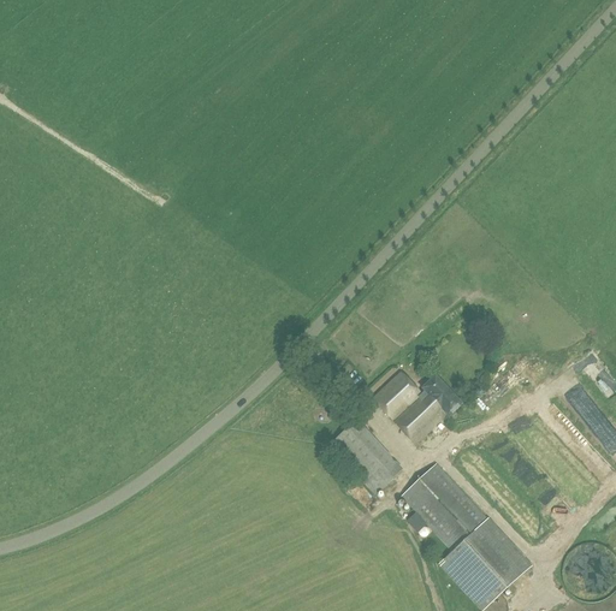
[(549,356),(549,369),(561,369),(562,356),(549,356)]
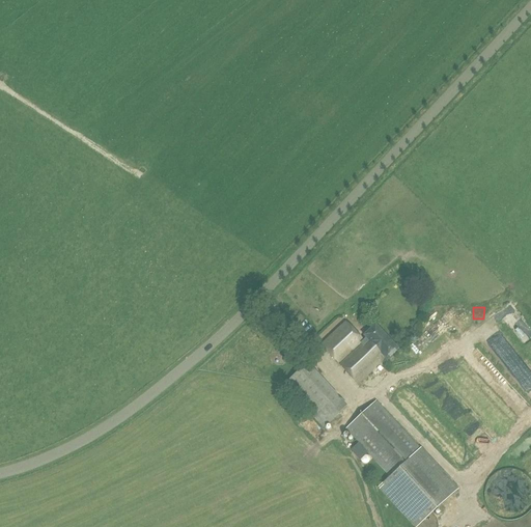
[(322,341),(358,380),(385,354),(387,356),(399,345),(376,321),(361,334),(346,319),(322,341)]
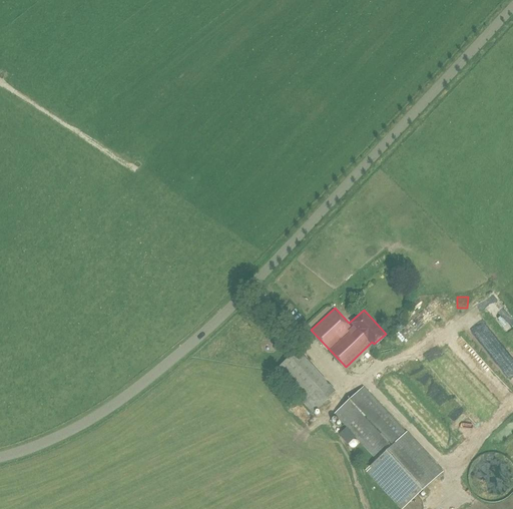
[(409,338),(415,333),(411,328),(405,333),(409,338)]
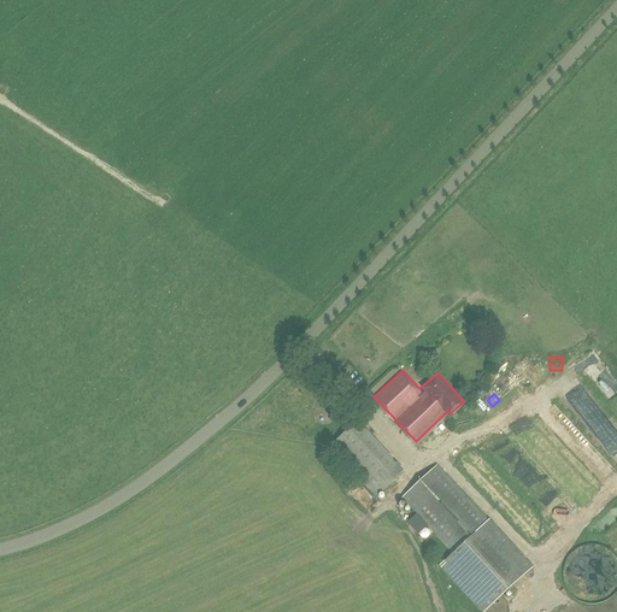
[(605,406),(599,409),(603,417),(609,415),(605,406)]
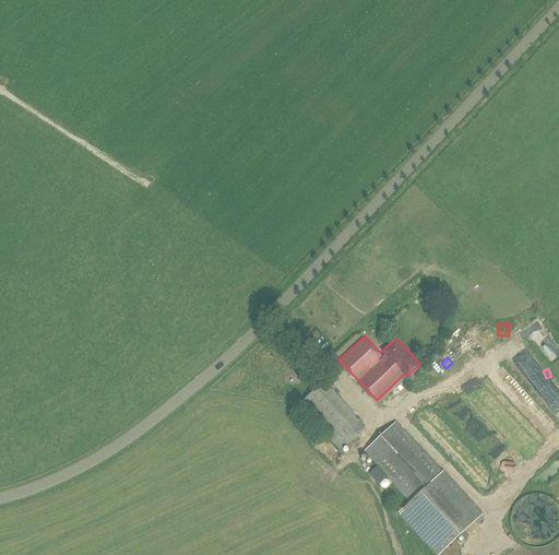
[(341,446),(366,424),(323,378),(299,400),(341,446)]
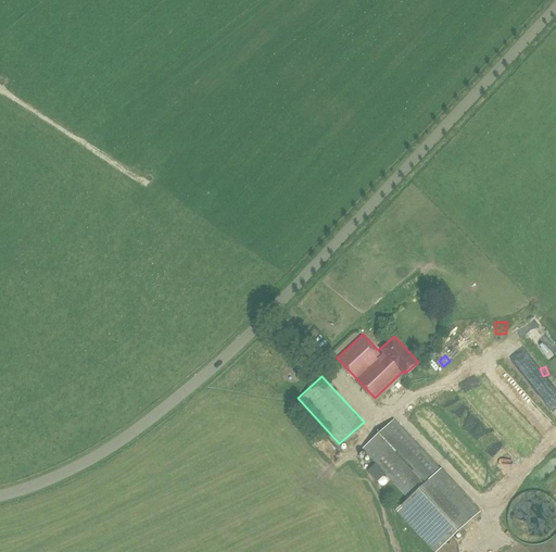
[(479,507),(394,416),(362,446),(407,494),(396,505),(436,548),(479,507)]
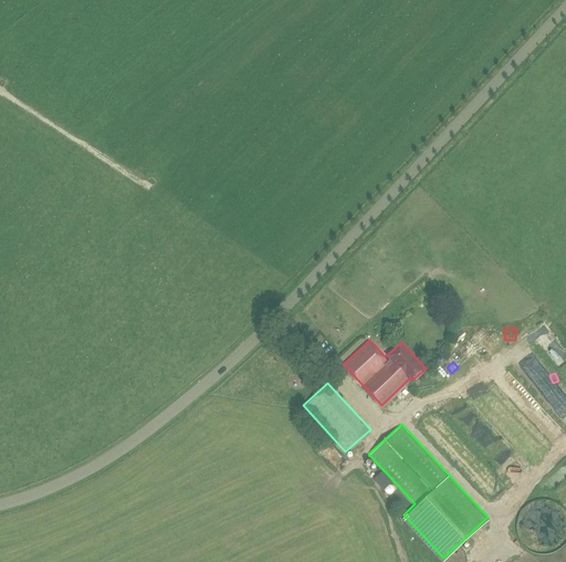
[(496,456),(499,459),(511,447),(509,445),(496,456)]
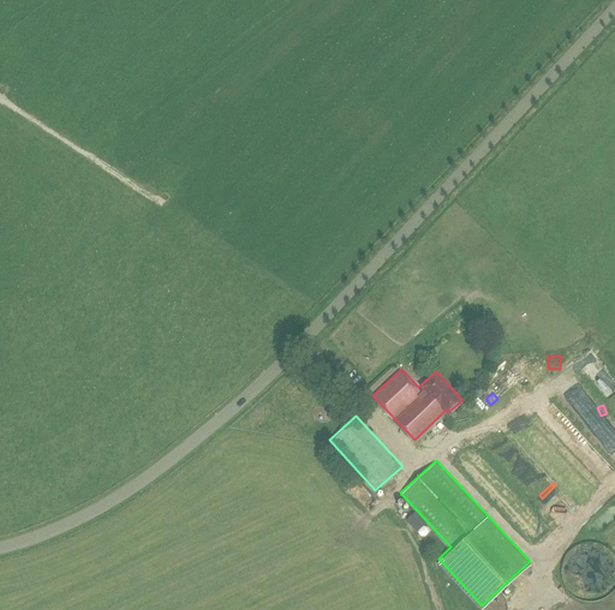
[(596,538),(590,538),(584,538),(578,540),(573,543),(568,546),(565,551),(562,556),(560,562),(560,568),(560,574),(562,579),(565,585),(568,588),(573,593),(578,596),(584,597),(590,598),(596,597),(601,596),(607,593),(610,588),(614,585),(614,582),(614,551),(610,546),(607,543),(601,540),(596,538)]
